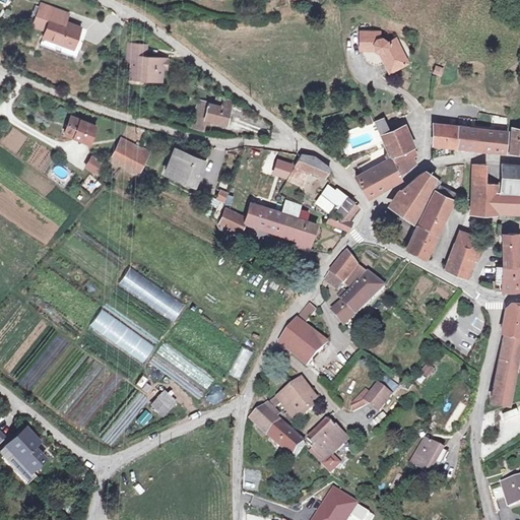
[(74,48),(81,27),(66,22),(69,14),(41,3),(37,14),(37,15),(49,19),(46,29),(43,37),(74,48)]
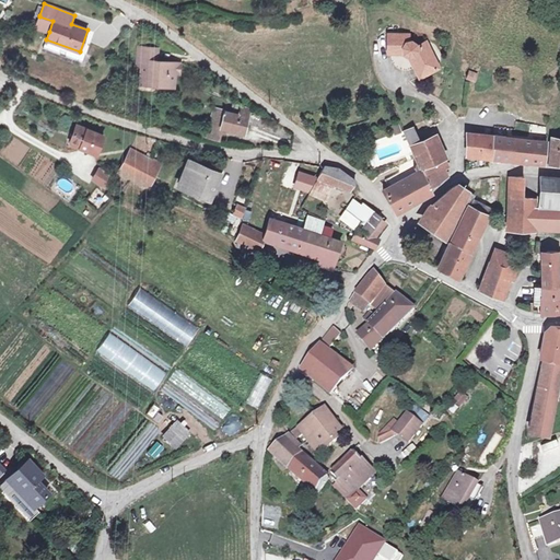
[(53,21),(39,16),(36,26),(49,32),(53,21)]
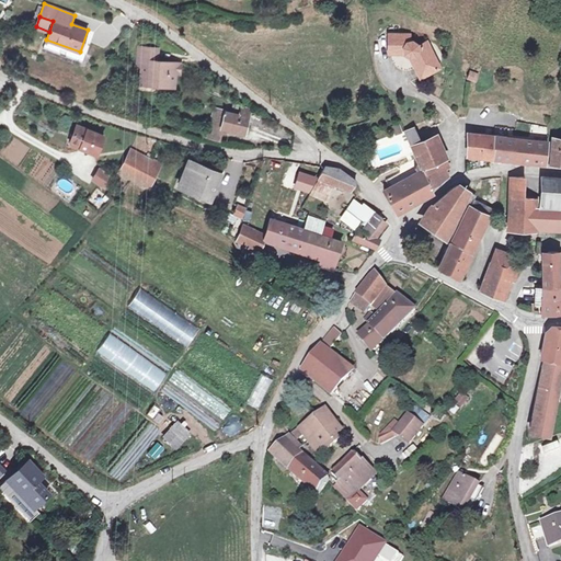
[(415,43),(410,42),(410,36),(389,35),(389,53),(402,54),(404,53),(407,55),(411,57),(411,58),(416,69),(419,69),(422,76),(439,67),(426,42),(419,46),(415,43)]
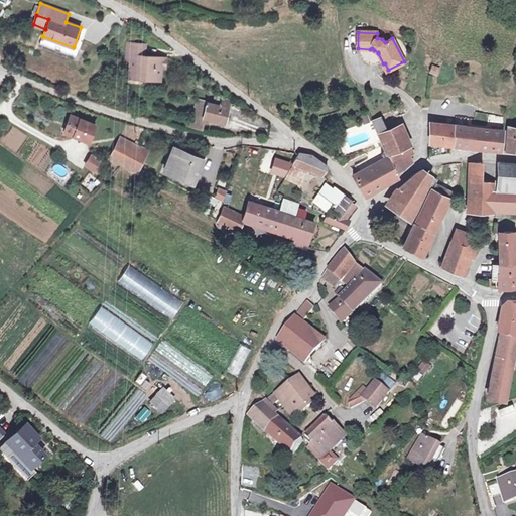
[(166,58),(144,56),(145,45),(128,44),(127,61),(131,62),(130,73),(139,73),(144,79),(160,80),(161,68),(165,68),(166,58)]
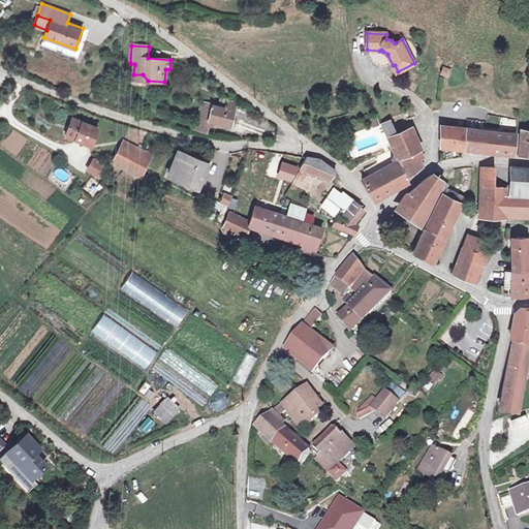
[(448,76),(452,70),(443,67),(441,74),(448,76)]
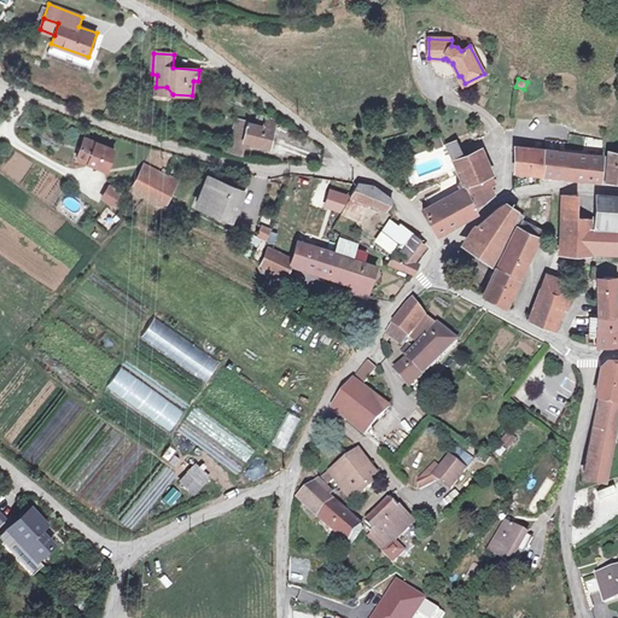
[(237,91),(232,100),(242,104),(245,94),(237,91)]
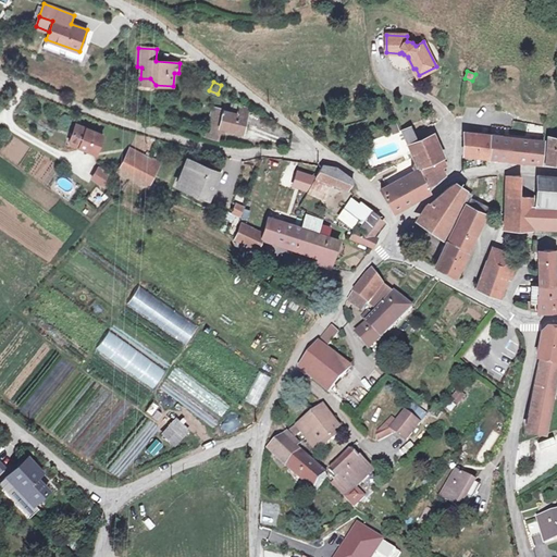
[(220,126),(243,133),(245,124),(246,120),(249,109),(242,103),(238,115),(213,108),(211,119),(209,123),(220,126)]
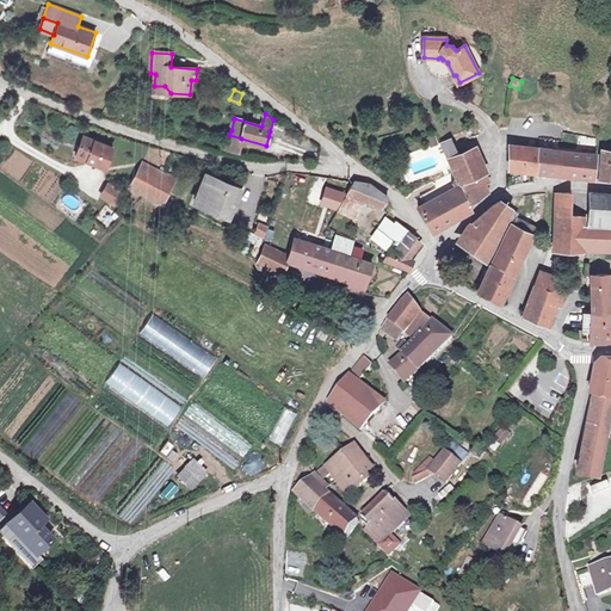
[(226,128),(223,149),(238,153),(241,139),(229,135),(232,130),(226,128)]
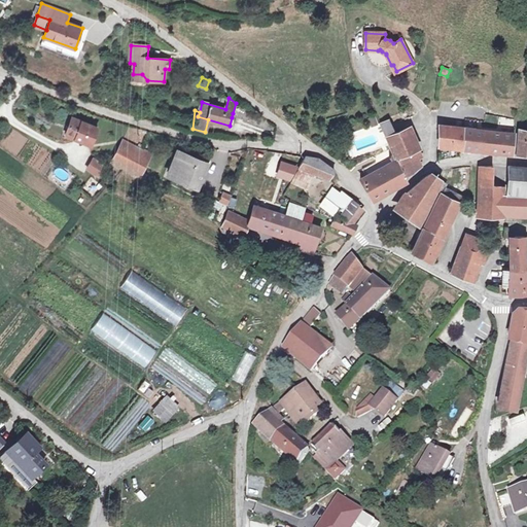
[(72,118),(66,135),(91,145),(98,128),(72,118)]
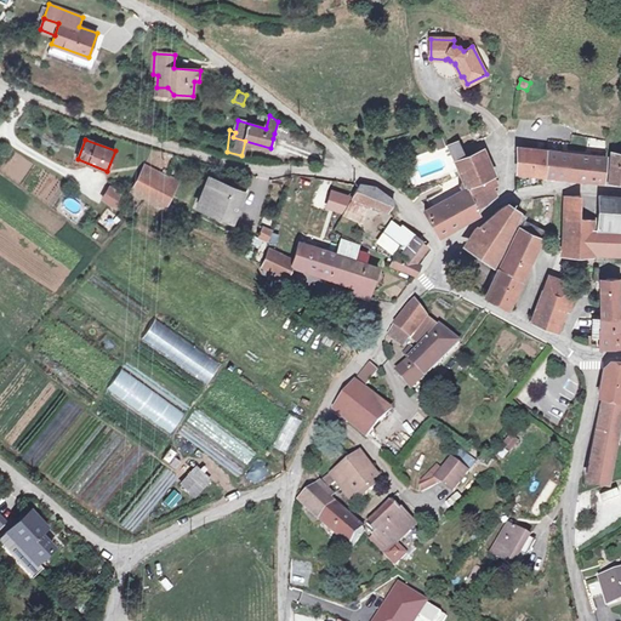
[(466,158),(459,141),(449,146),(456,161),(466,158)]
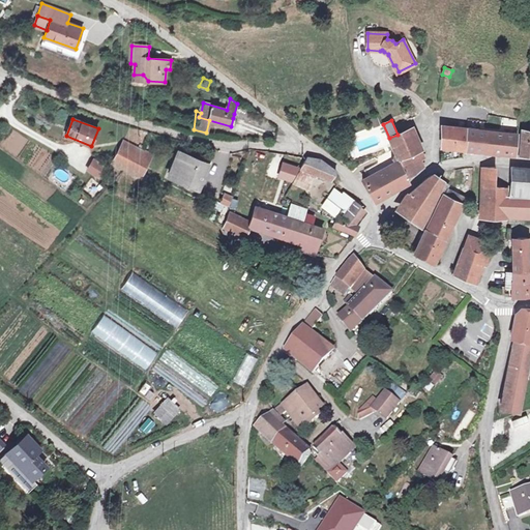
[(483,151),(487,131),(468,129),(442,126),(441,146),(483,151)]
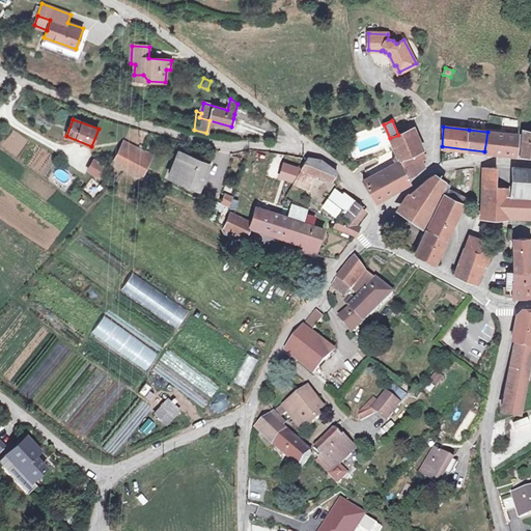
[(423,149),(414,128),(398,135),(390,138),(396,154),(399,160),(421,149),(423,149)]
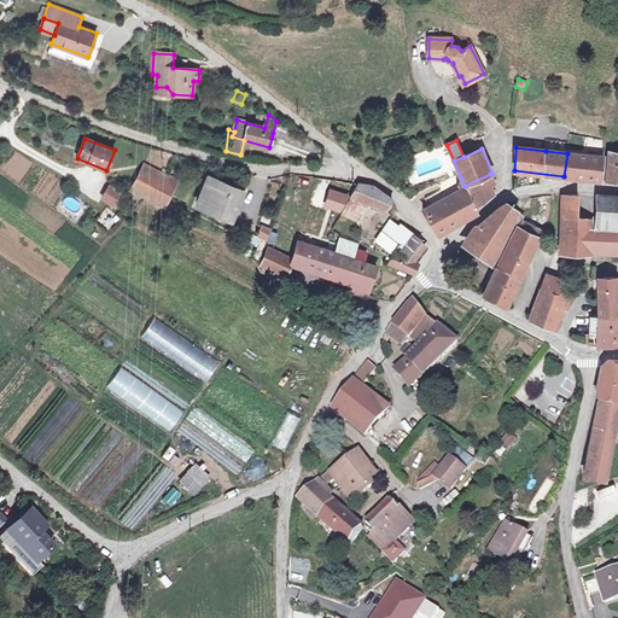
[(617,151),(608,151),(605,181),(617,181),(617,151)]
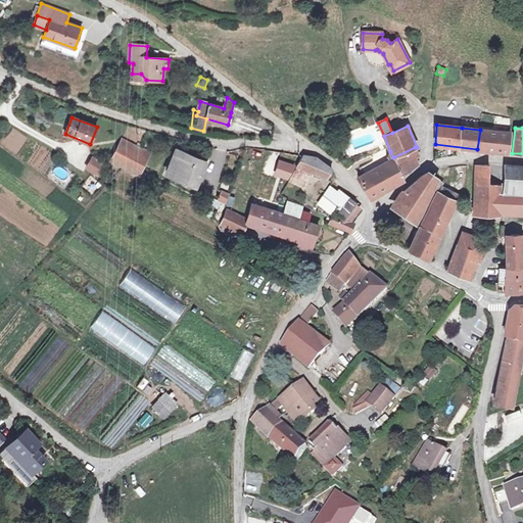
[(508,152),(511,133),(480,130),(477,149),(508,152)]
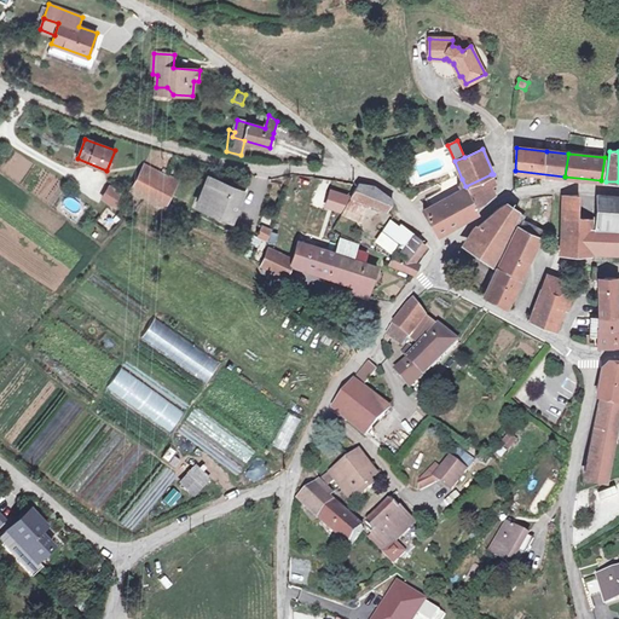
[(145,166),(143,172),(174,187),(177,181),(145,166)]
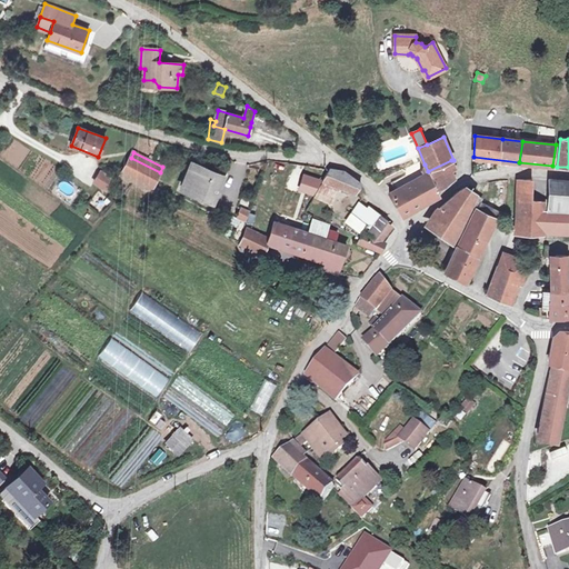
[(131,158),(125,171),(137,178),(135,182),(151,191),(160,172),(131,158)]
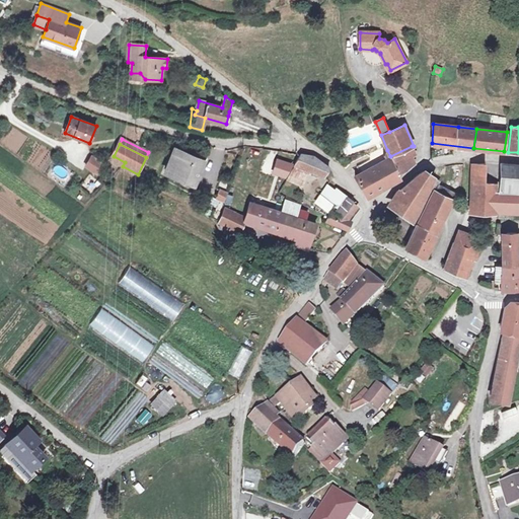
[(415,164),(411,154),(415,152),(412,146),(390,156),(398,172),(411,167),(415,164)]
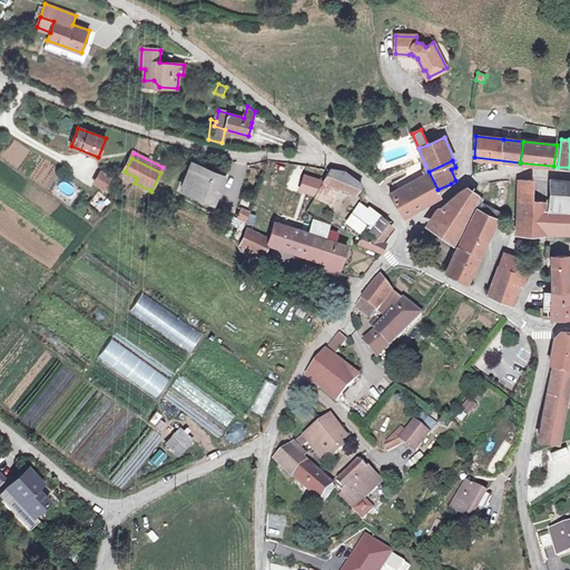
[(224,177),(193,164),(182,189),(217,204),(222,193),(217,192),(224,177)]
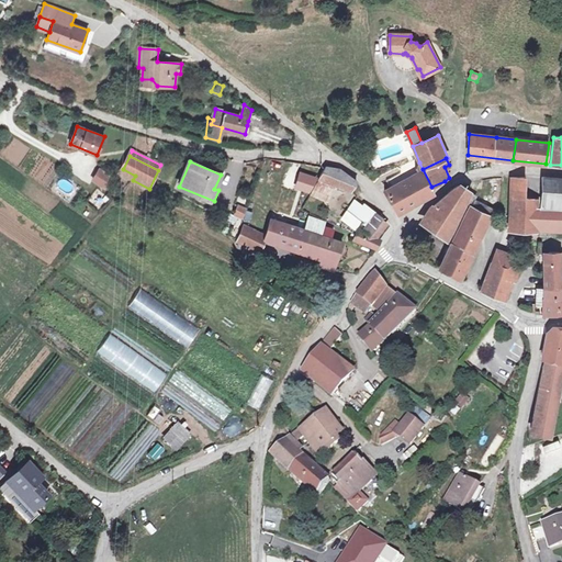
[(384,191),(397,213),(428,195),(435,192),(431,187),(423,169),(419,163),(416,165),(418,171),(405,179),(401,172),(386,181),(391,188),(384,191)]
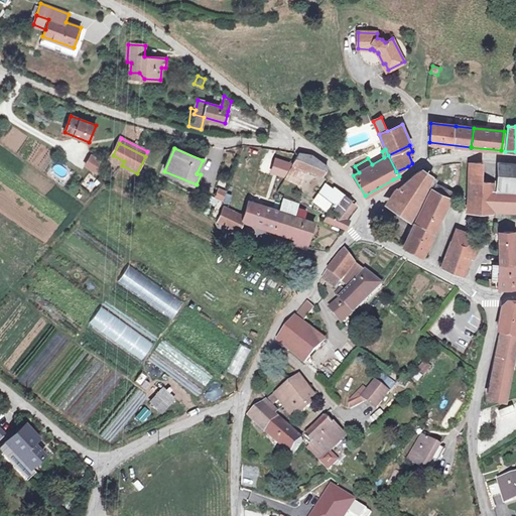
[(299,152),(293,163),(323,175),(328,166),(312,154),(299,152)]
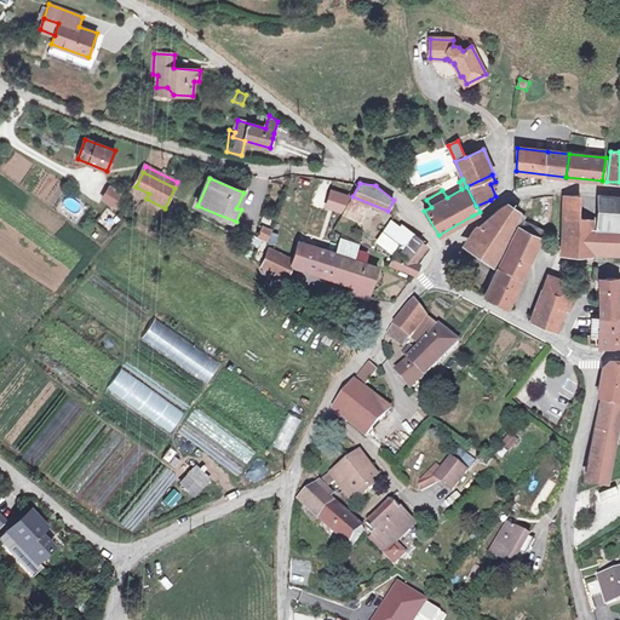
[(132,193),(147,199),(149,194),(136,187),(132,193)]
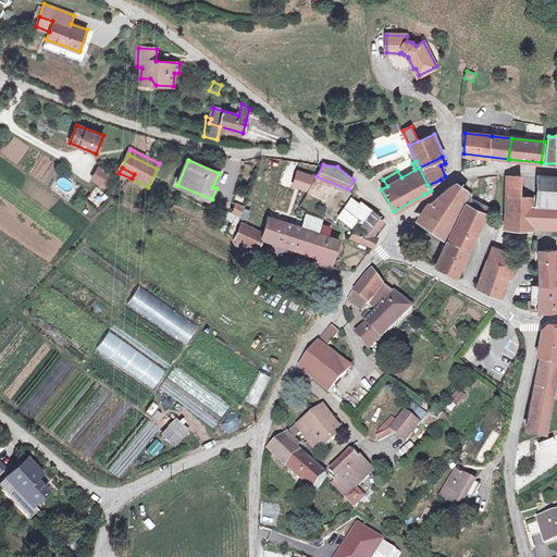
[(110,175),(99,169),(93,178),(104,185),(110,175)]
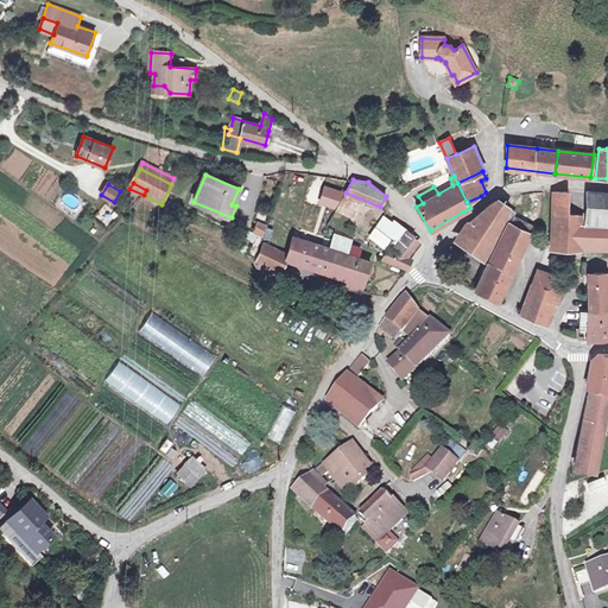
[(318,203),(337,210),(344,191),(325,184),(318,203)]
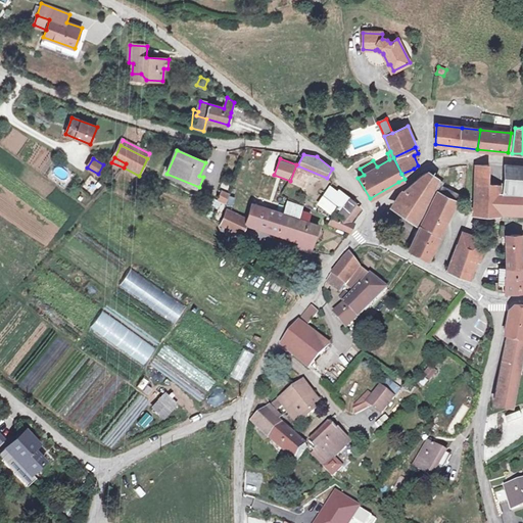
[(500,195),(500,192),(501,185),(488,183),(489,165),(476,164),(474,210),(501,211),(500,195)]
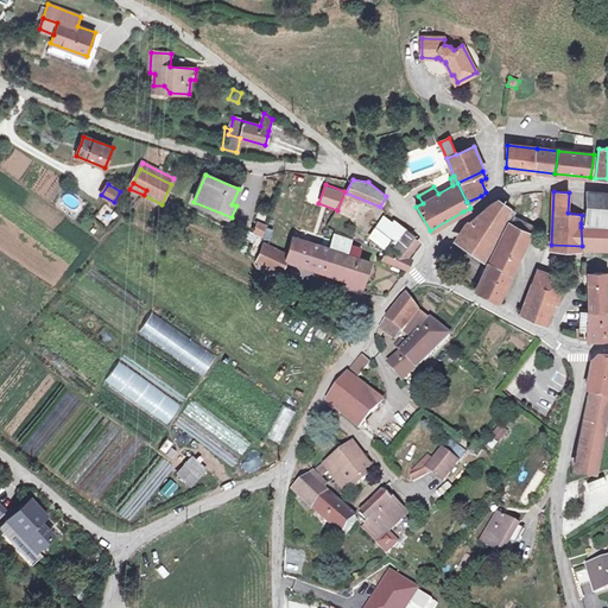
[(491,247),(504,219),(510,222),(513,215),(515,213),(508,208),(502,198),(496,201),(491,204),(468,225),(472,228),(461,244),(483,259),(491,247)]
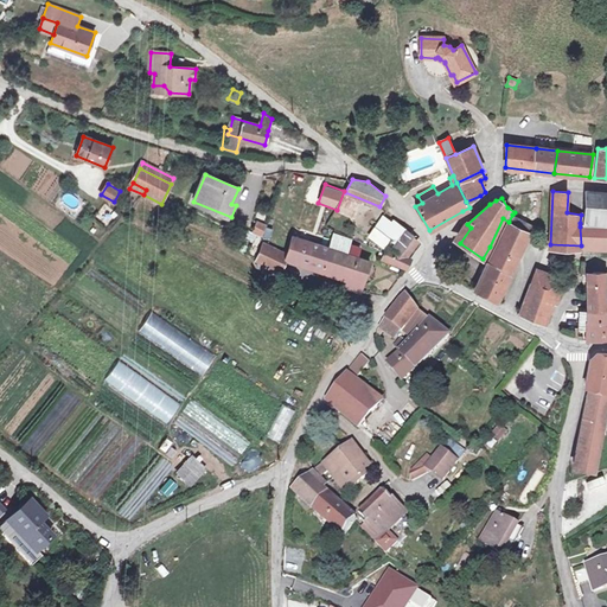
[(606,224),(606,199),(585,198),(583,223),(606,224)]
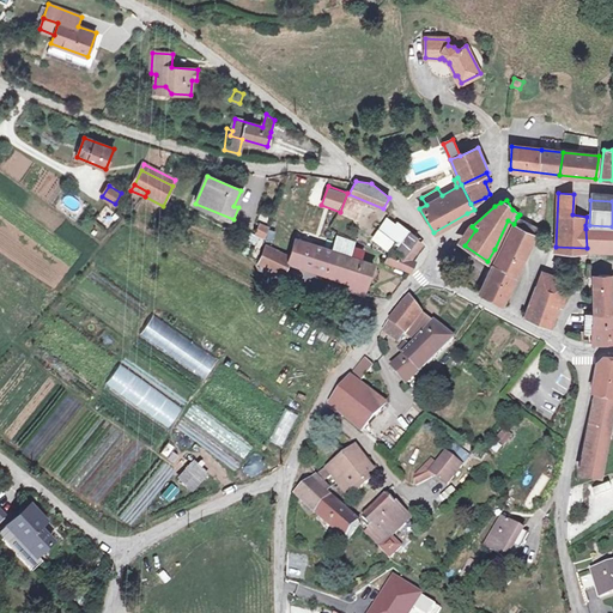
[(538,228),(517,217),(514,224),(534,235),(538,228)]
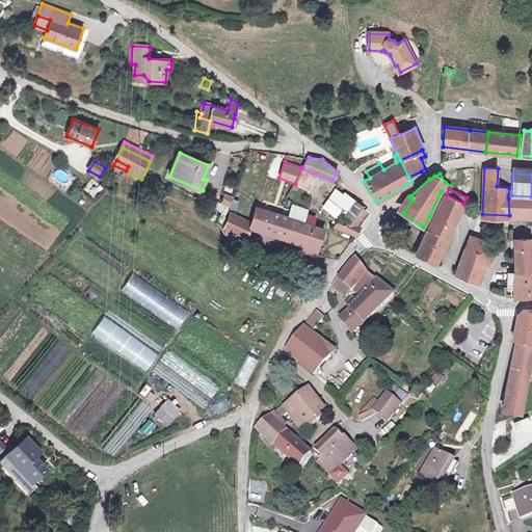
[(343,215),(345,213),(355,201),(346,192),(343,195),(336,190),(327,200),(328,201),(342,211),(343,211),(341,213),(343,215)]
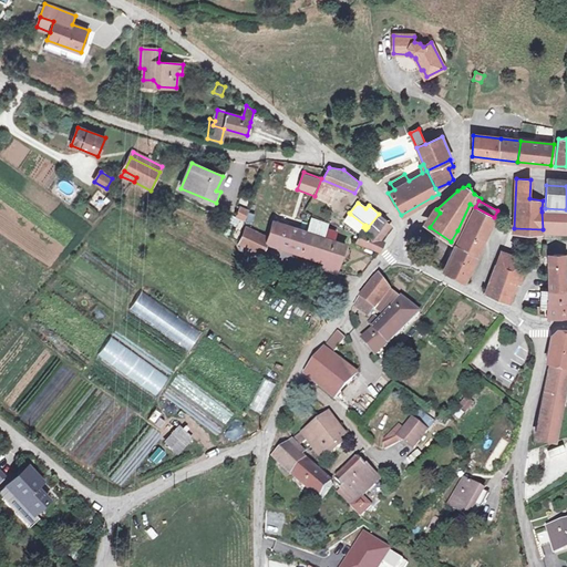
[(245,220),(250,209),(240,206),(236,217),(245,220)]
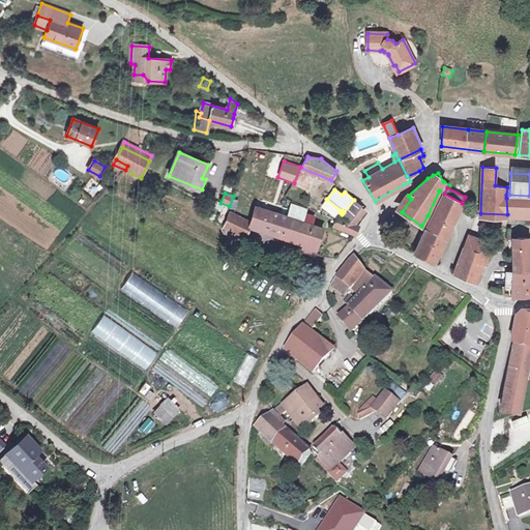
[(463,203),(462,203),(444,194),(428,227),(445,240),(463,203)]
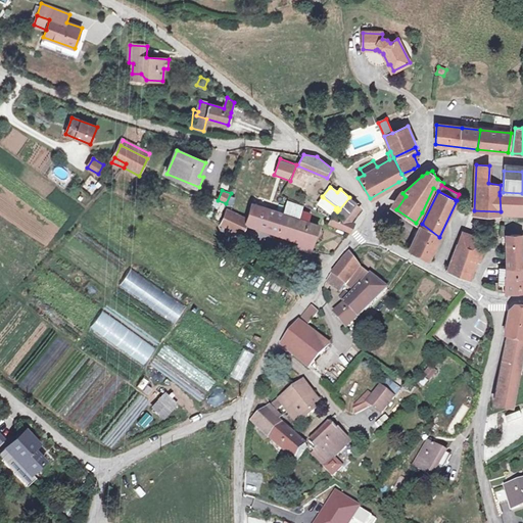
[(522,193),(503,192),(500,192),(500,195),(501,211),(522,211),(522,193)]
